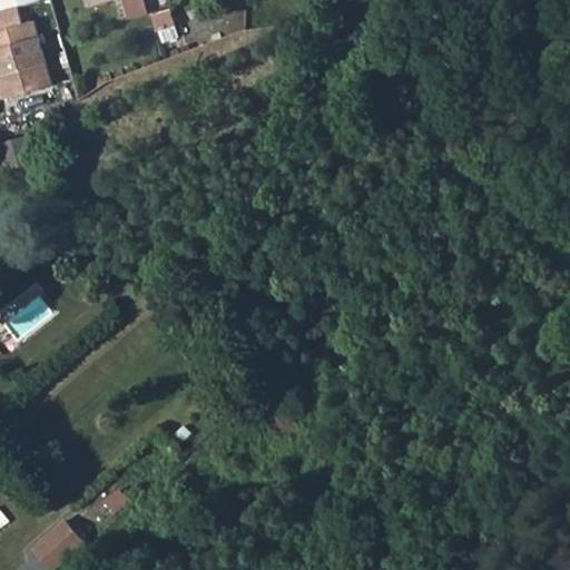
[(97,0),(98,2),(104,0),(128,0),(134,15),(150,9),(147,0),(97,0)]
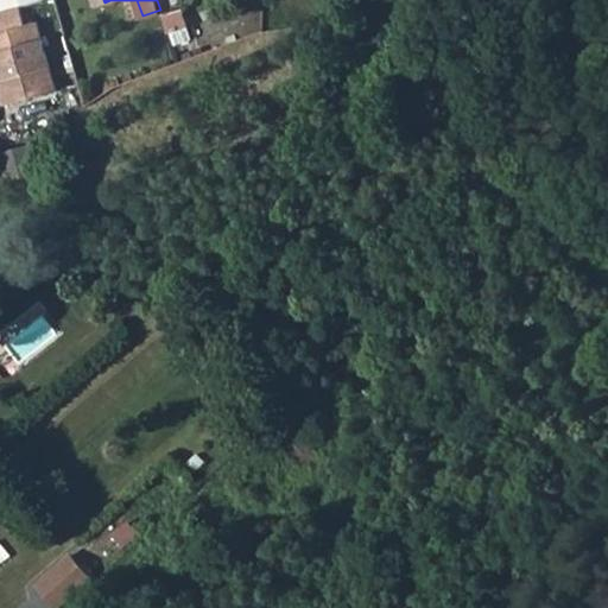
[(16,4),(0,7),(0,97),(1,101),(54,86),(33,17),(20,21),(16,4)]
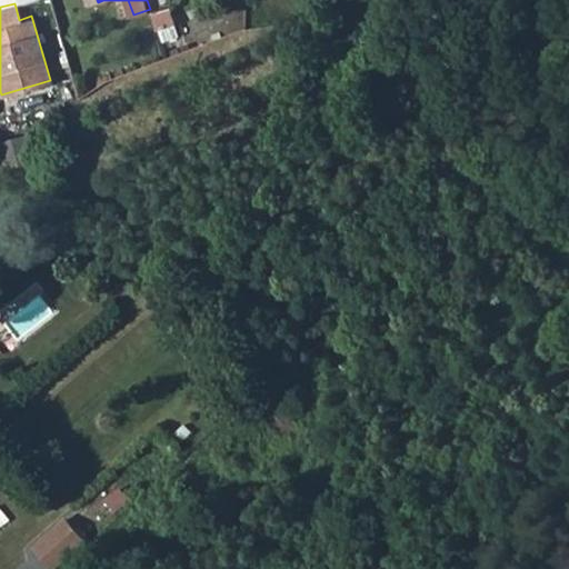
[(26,118),(0,126),(0,130),(6,148),(32,140),(26,118)]
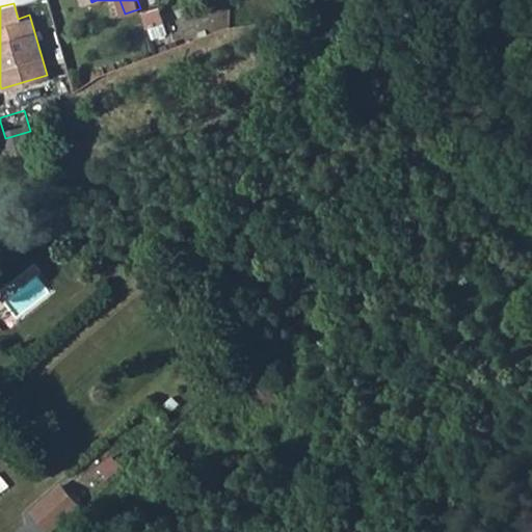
[(127,251),(107,256),(108,266),(129,262),(127,251)]
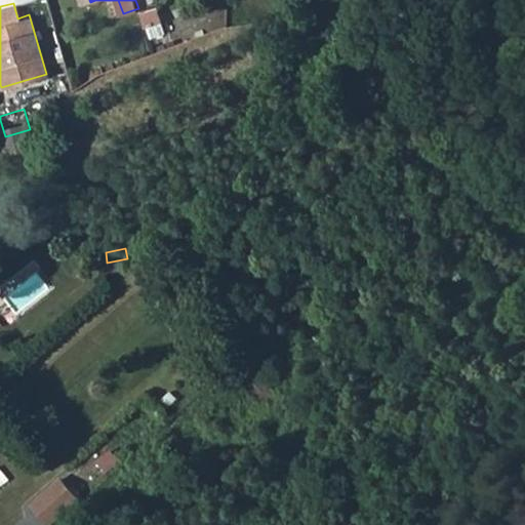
[(119,459),(110,450),(96,462),(106,472),(119,459)]
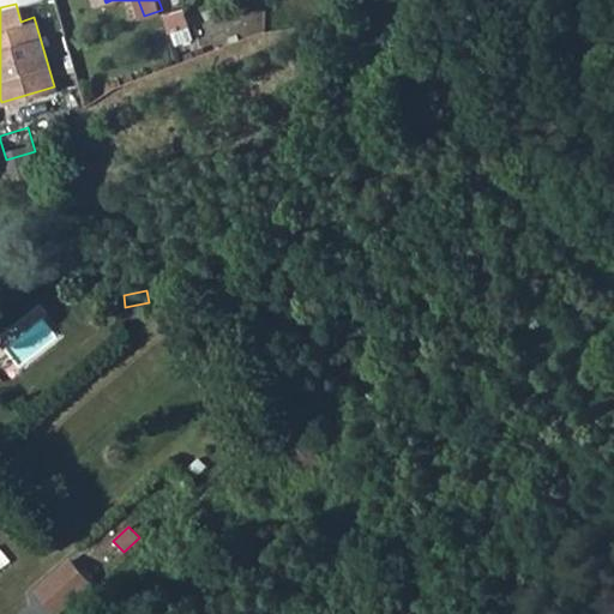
[(47,588),(66,611),(102,577),(82,554),(47,588)]
